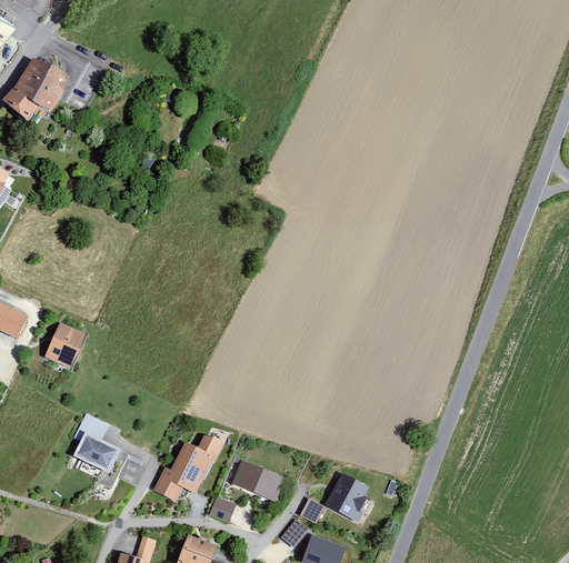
[(0,46),(15,27),(0,16),(0,46)]
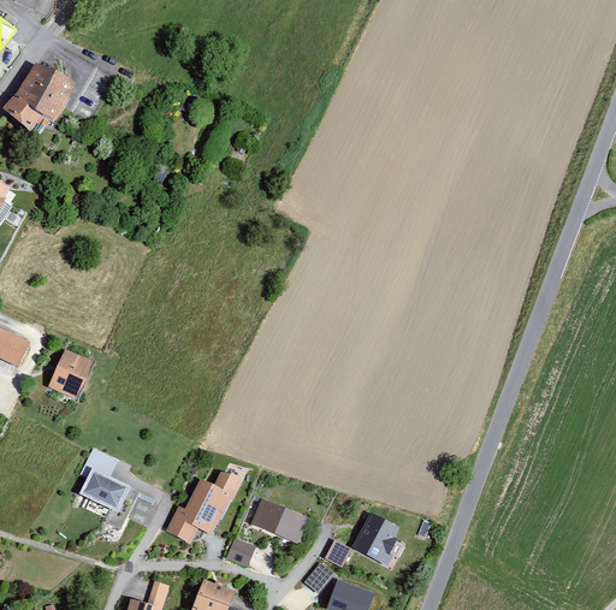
[(73,83),(35,64),(3,110),(31,131),(40,122),(46,124),(48,119),(55,123),(73,83)]
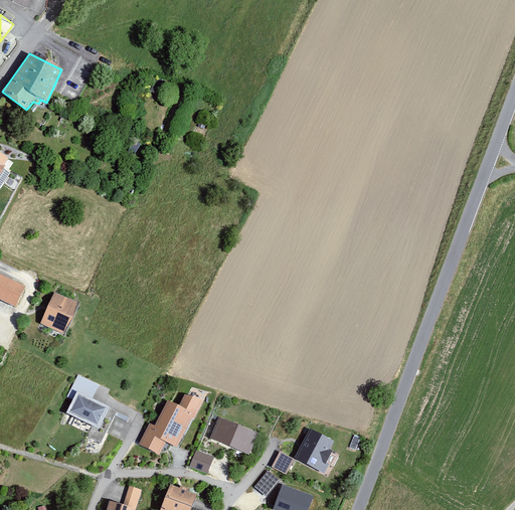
[(9,160),(0,153),(0,177),(7,167),(5,166),(9,160)]
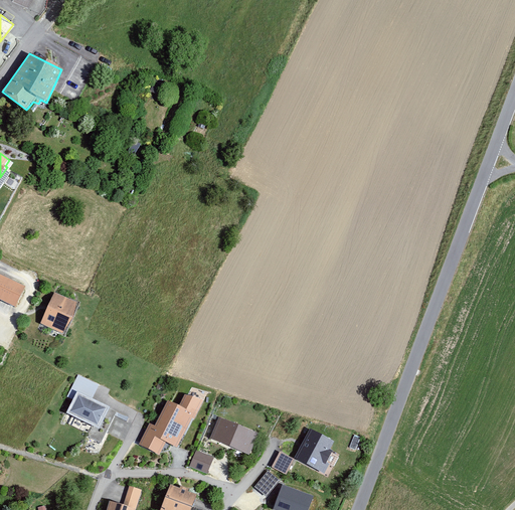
[(25,286),(0,273),(0,297),(15,305),(25,286)]
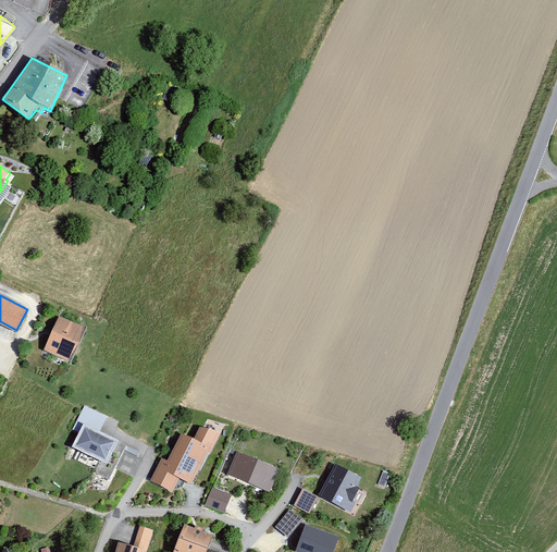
[(84,326),(59,314),(44,348),(67,359),(84,326)]
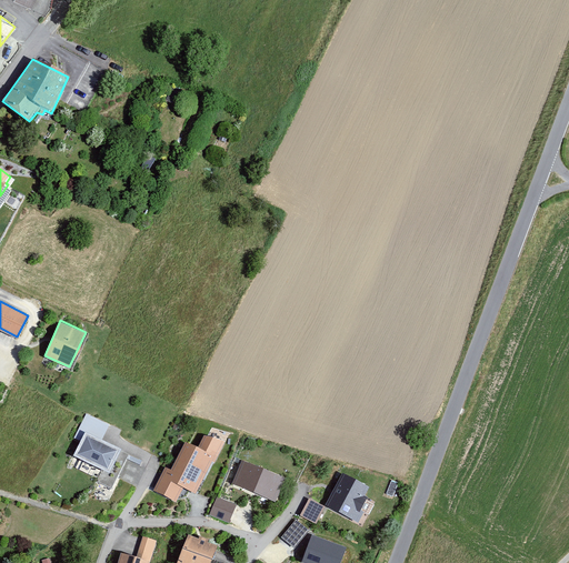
[(111,428),(89,416),(77,441),(80,442),(73,455),(109,473),(120,450),(103,441),(111,428)]
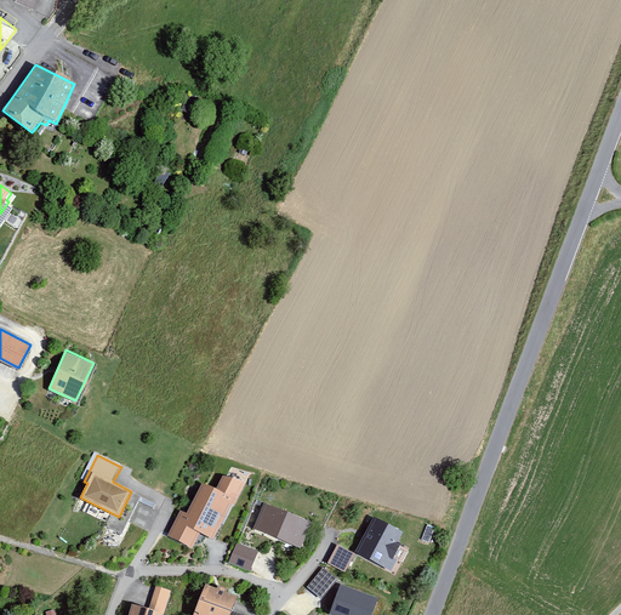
[(186,511),(181,508),(167,535),(193,546),(199,533),(214,537),(233,496),(203,482),(186,511)]
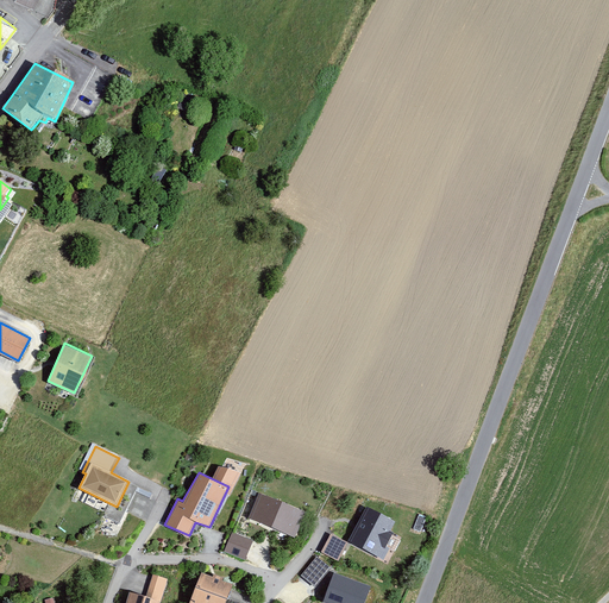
[(305,512),(258,490),(248,515),(295,536),(305,512)]
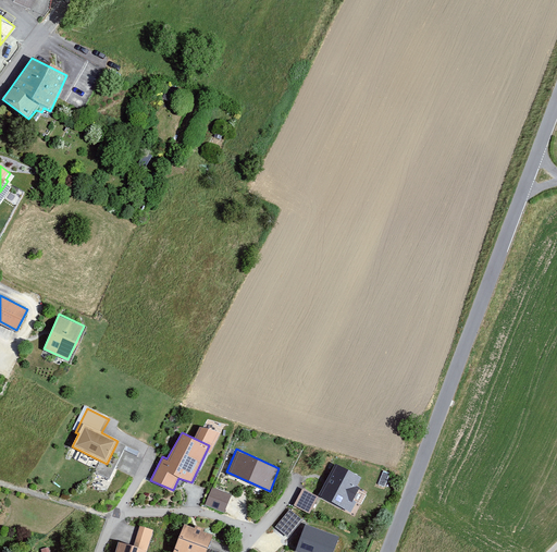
[(367,481),(341,467),(323,499),(354,515),(364,492),(362,491),(367,481)]
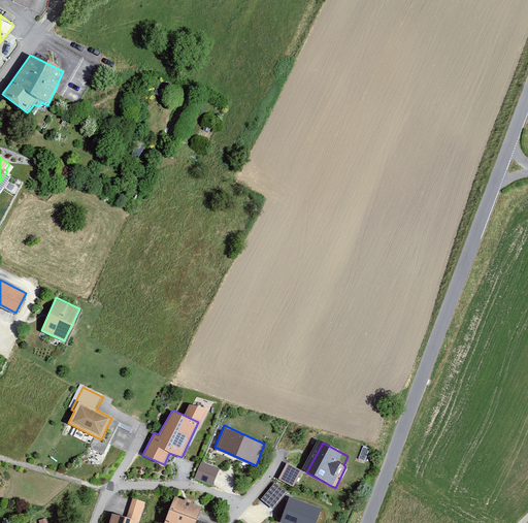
[(222,466),(201,459),(194,478),(215,485),(222,466)]
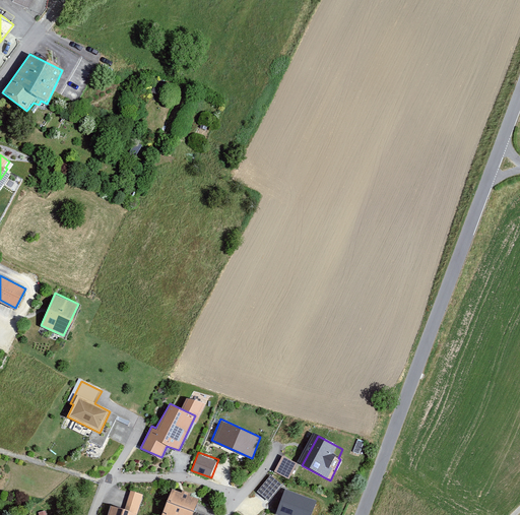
[(286,489),(275,479),(262,496),(273,505),(286,489)]
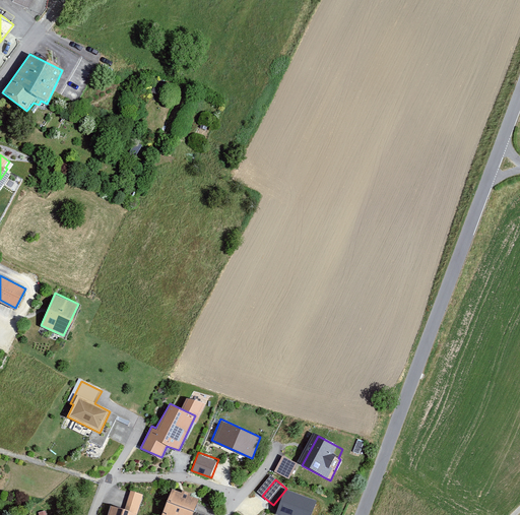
[(182,492),(173,488),(161,514),(193,514),(199,499),(190,495),(192,492),(184,489),(182,492)]
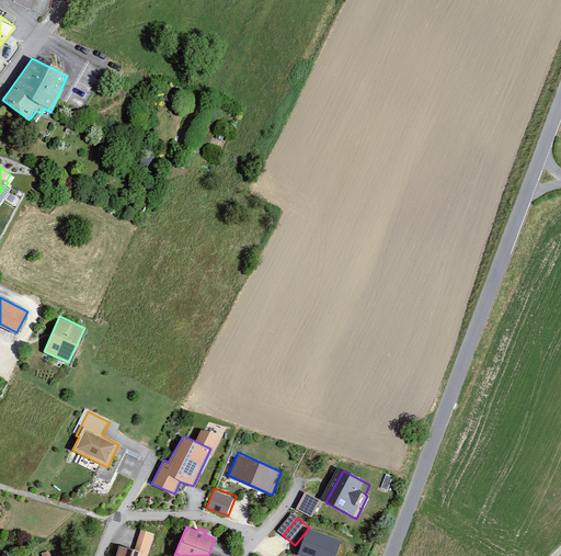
[(340,555),(345,543),(311,530),(300,555),(340,555)]
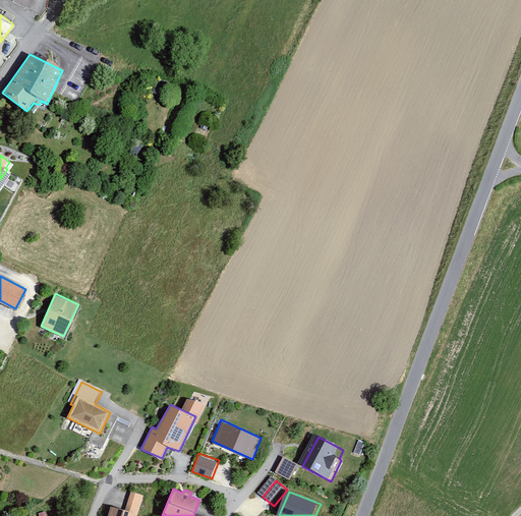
[(128,511),(111,506),(108,515),(138,515),(146,498),(133,494),(128,511)]
